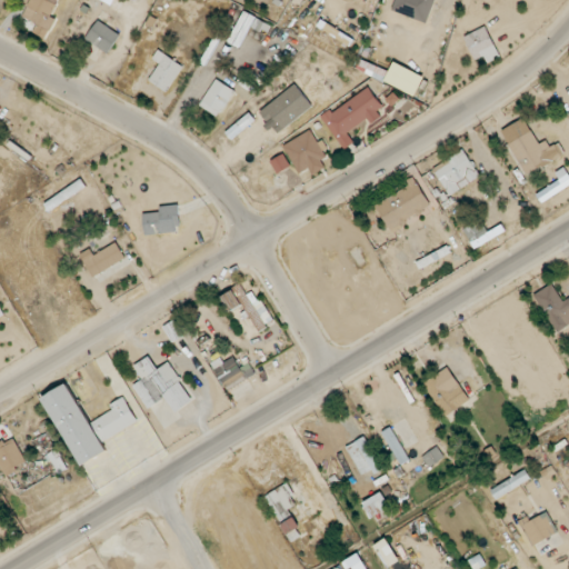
[(59,0),(30,0),(22,17),(37,25),(33,32),(46,39),(57,19),(51,17),(59,0)]
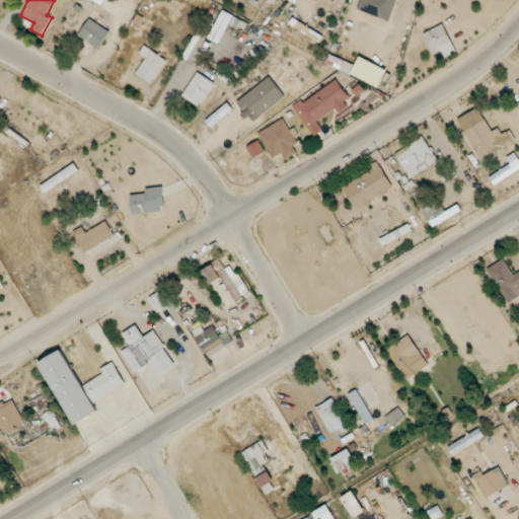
[(361,0),(358,9),(389,21),(397,0),(361,0)]
